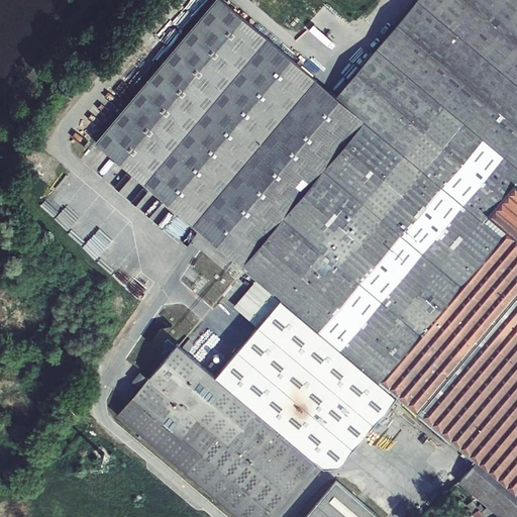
[(221,0),(215,0),(95,141),(281,299),(216,376),(178,343),(117,415),(238,516),(268,516),(316,460),(324,467),(339,466),(397,397),(417,414),(475,462),(458,482),(492,511),(498,516),(516,516),(516,0),(417,0),(336,97),(221,0)]
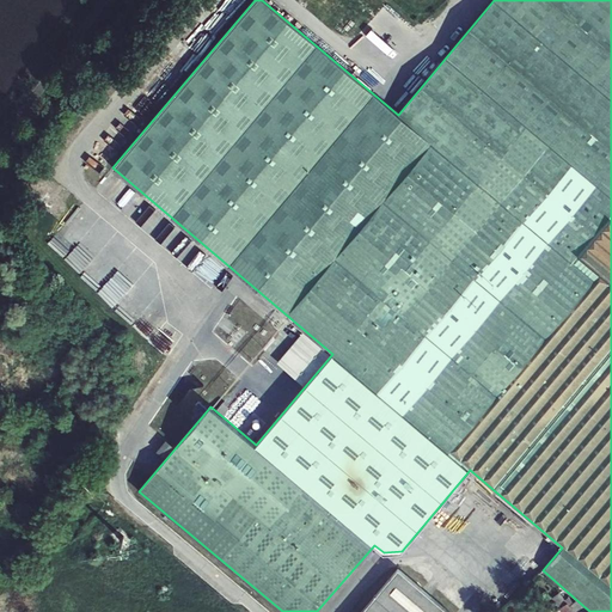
[(134,305),(132,308),(127,304),(121,311),(135,324),(145,314),(134,305)]
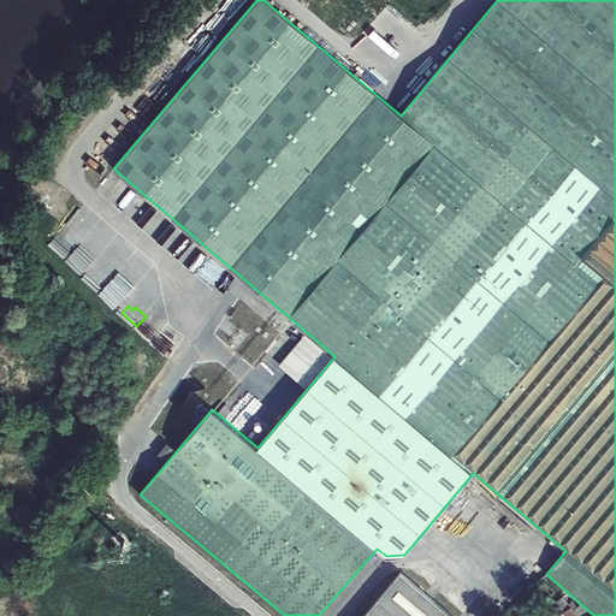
[(451,615),(400,573),(362,615),(451,615)]
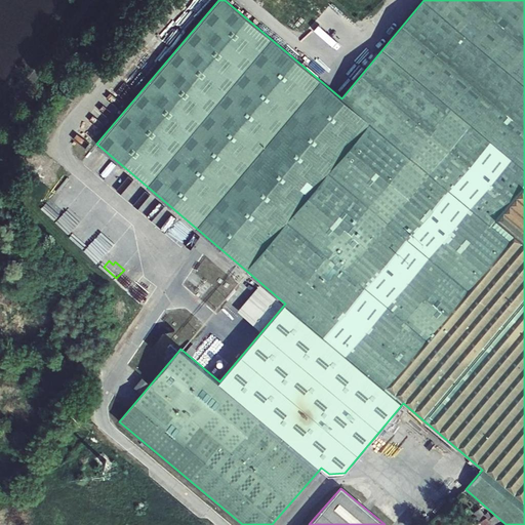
[(485,524),(472,512),(463,520),(469,524),(485,524)]
